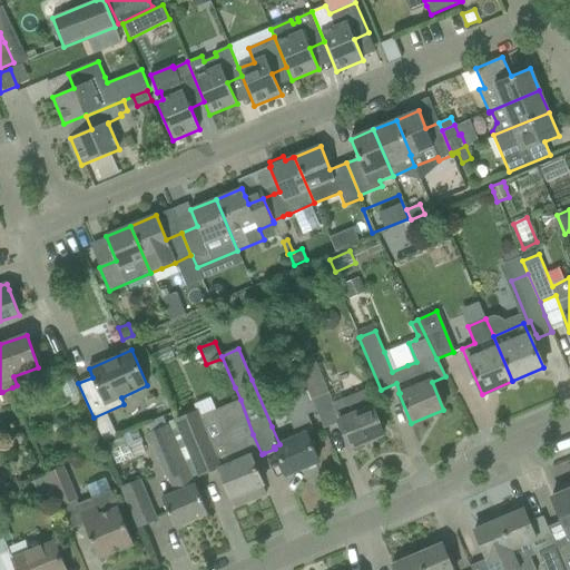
[(297,363),(313,399),(330,392),(313,355),(297,363)]
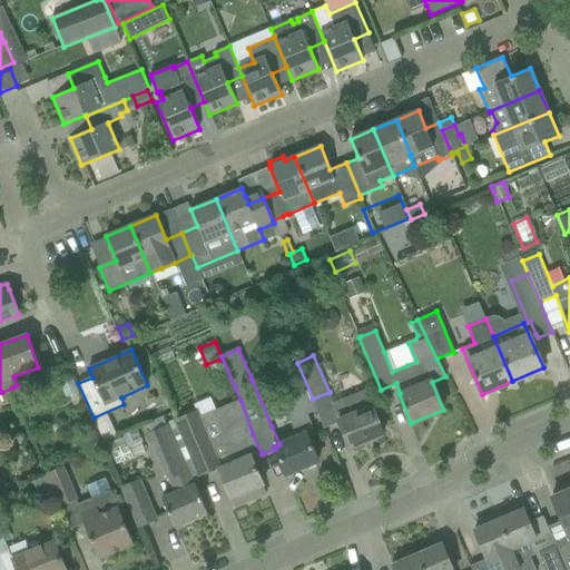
[(0,397),(3,406),(17,401),(11,389),(12,389),(12,387),(2,392),(0,392),(0,397)]
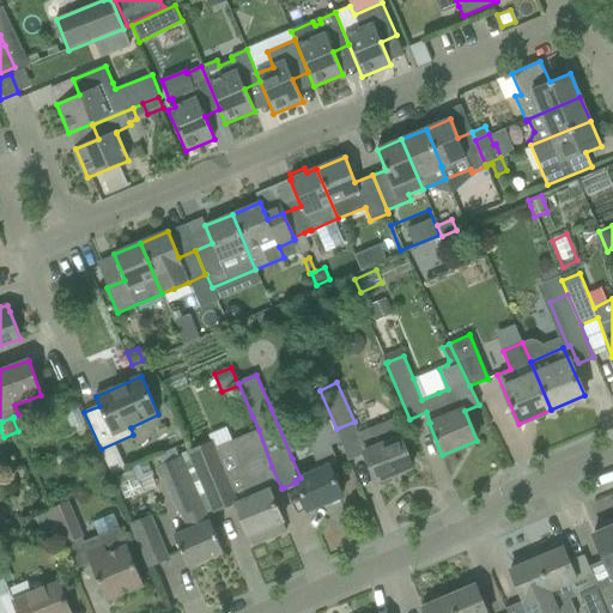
[(357,432),(377,483),(412,467),(399,437),(392,418),(357,432)]
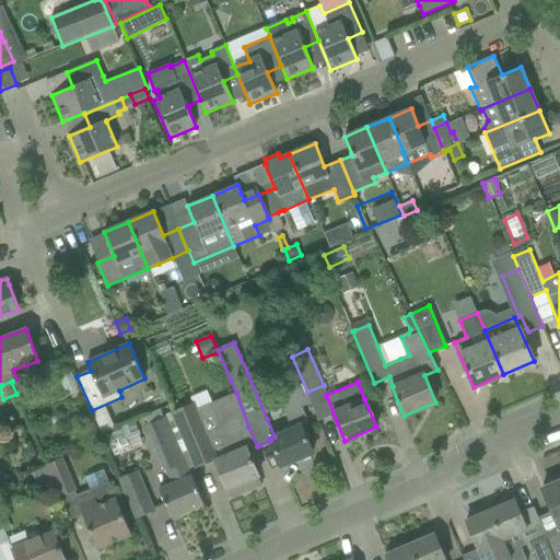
[(275,436),(269,439),(270,441),(281,467),(312,453),(301,427),(308,423),(302,407),(311,404),(303,384),(283,392),(280,399),(283,408),(292,429),(275,436)]
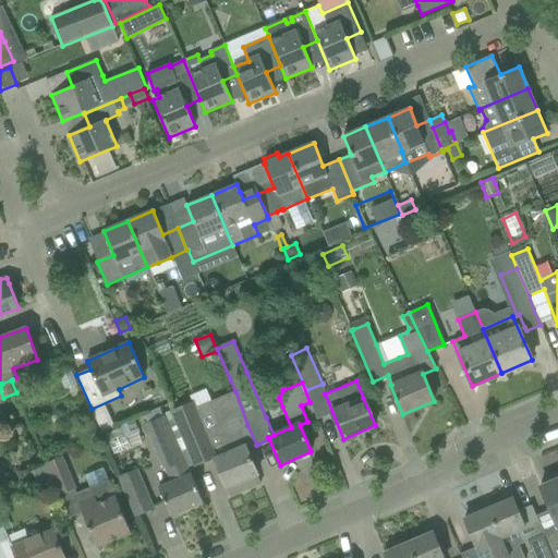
[(213,460),(214,459),(230,496),(250,488),(246,480),(257,475),(239,429),(247,425),(235,391),(209,403),(197,408),(206,429),(201,432),(211,459),(213,460)]
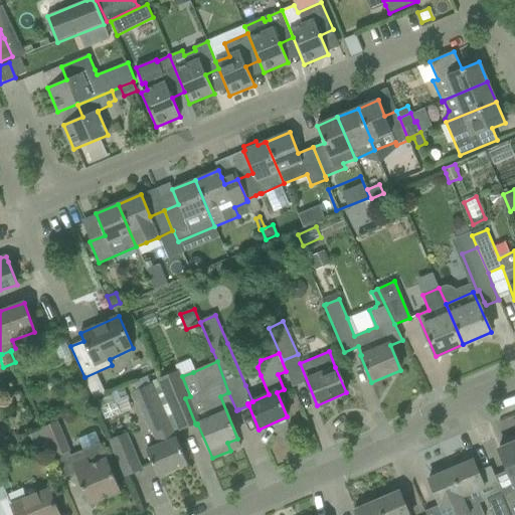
[(163,389),(162,390),(175,421),(176,421),(180,428),(180,431),(196,424),(185,398),(190,396),(182,376),(179,370),(159,379),(163,389)]
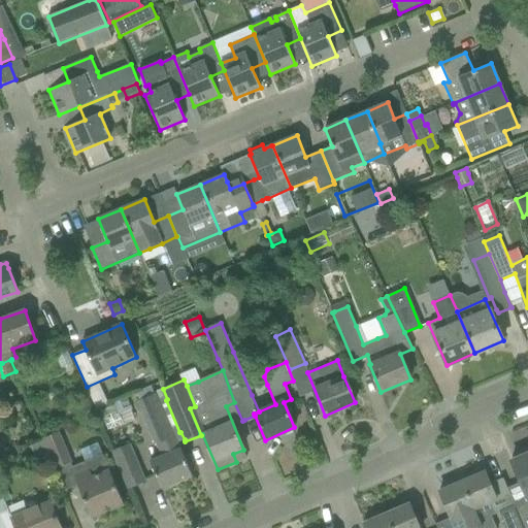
[(157,394),(137,402),(161,456),(150,460),(162,489),(192,475),(157,394)]
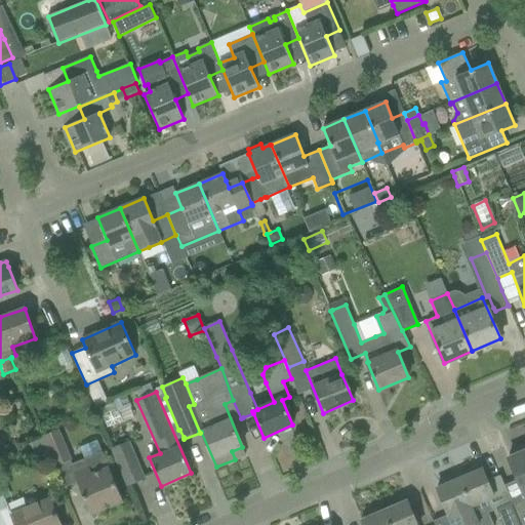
[(115,399),(114,400),(117,408),(129,403),(125,395),(122,396),(121,396),(120,397),(115,399)]
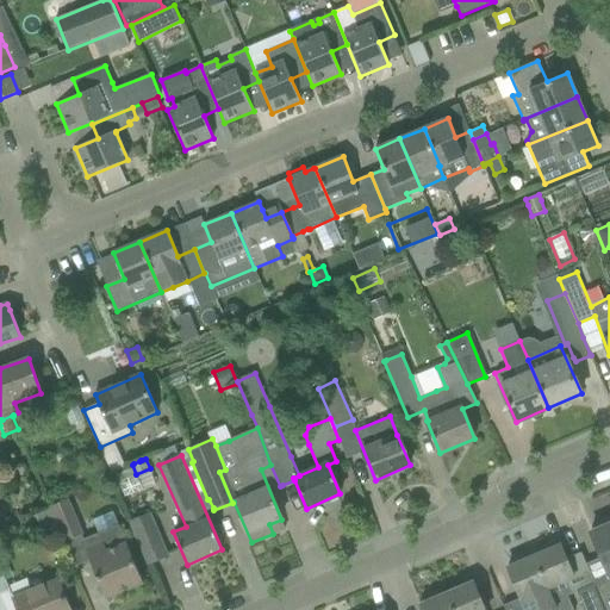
[(50,506),(64,542),(82,534),(67,498),(50,506)]
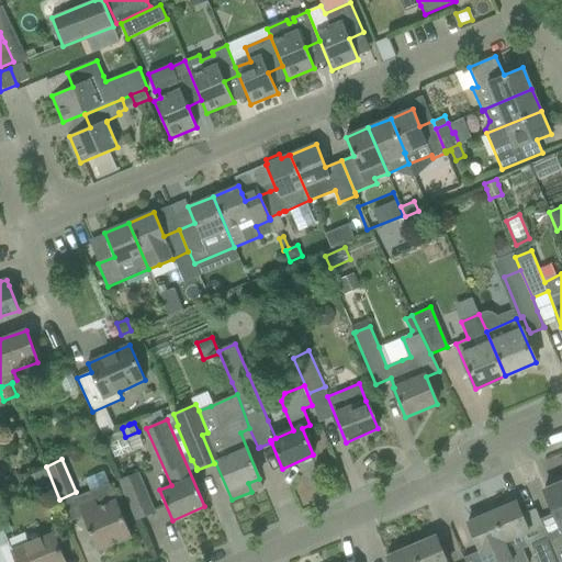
[(120,480),(136,520),(155,513),(138,472),(120,480)]
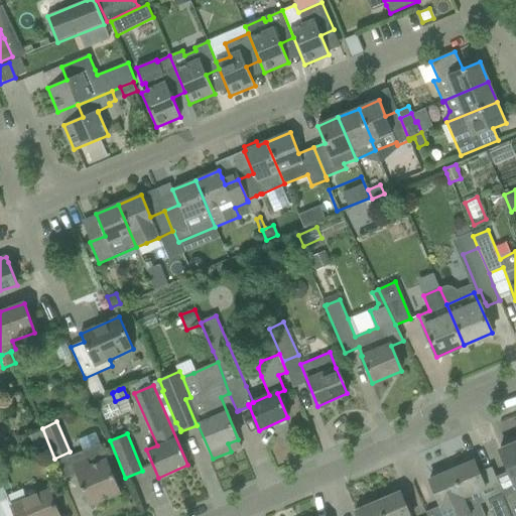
[(515,436),(505,441),(506,445),(498,448),(515,492),(515,436)]
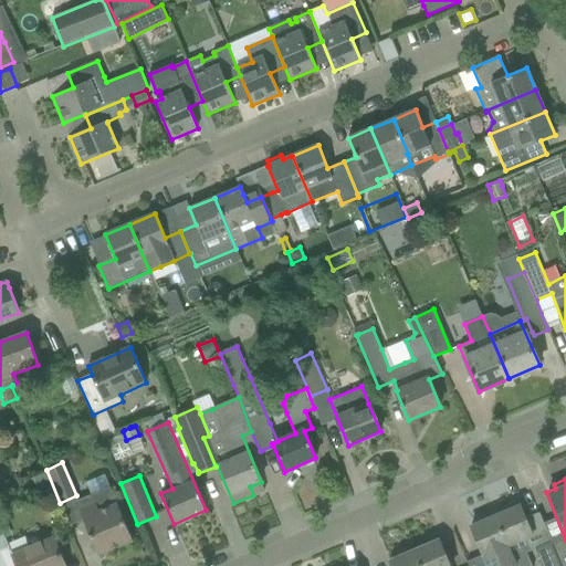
[(92,494),(79,500),(82,509),(80,510),(98,555),(133,541),(111,486),(92,494)]
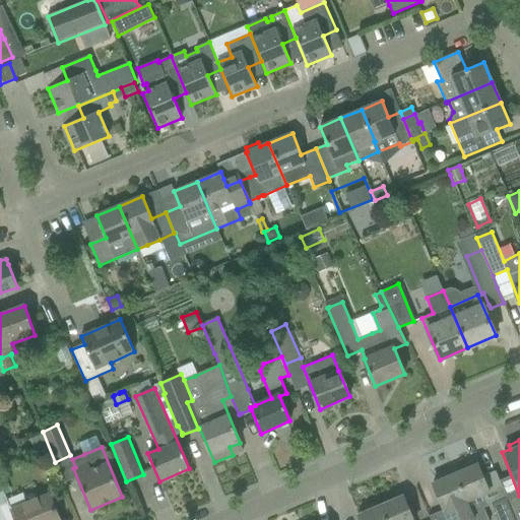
[(477,464),(454,474),(473,519),(490,519),(484,508),(488,506),(482,495),(491,492),(477,464)]
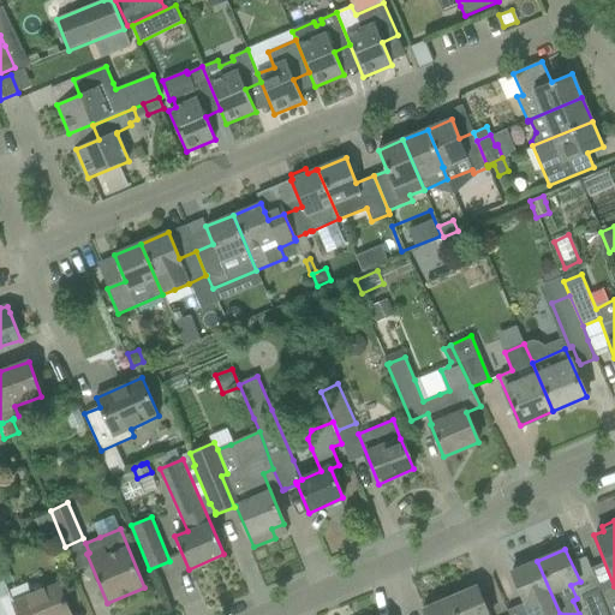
[(560,614),(537,561),(512,572),(526,602),(508,610),(509,614),(560,614)]
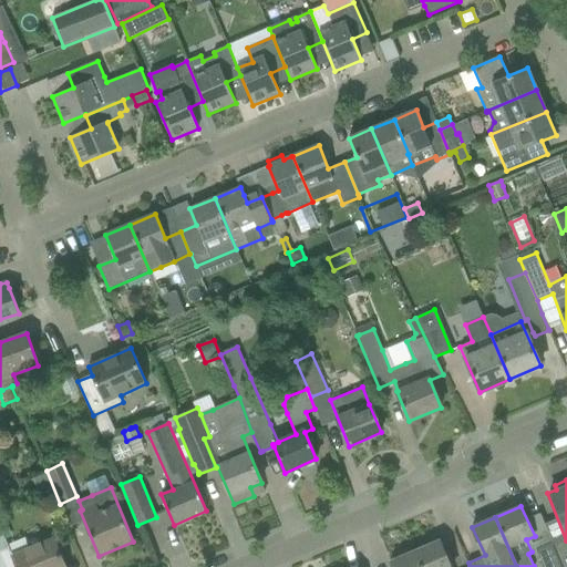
[(12,557),(16,566),(65,566),(53,538),(12,557)]
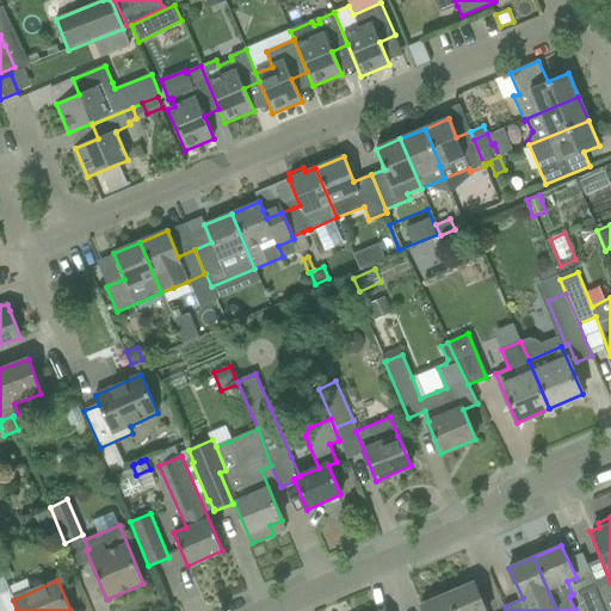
[(486,610),(474,582),(445,594),(452,610),(486,610)]
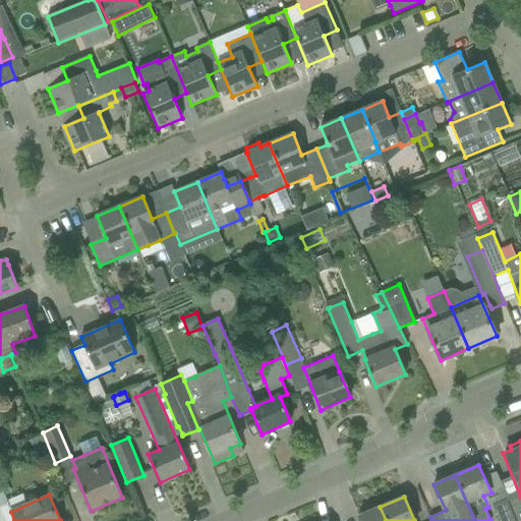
[(516,520),(507,499),(493,505),(500,520),(516,520)]
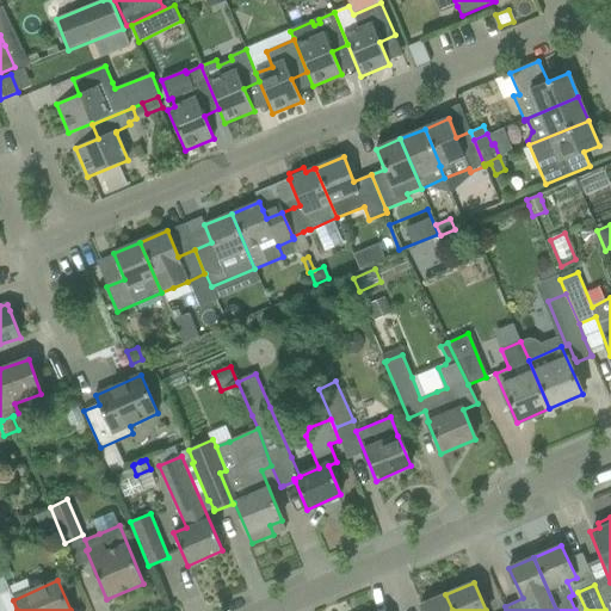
[(452,610),(445,594),(421,605),(423,610),(452,610)]
